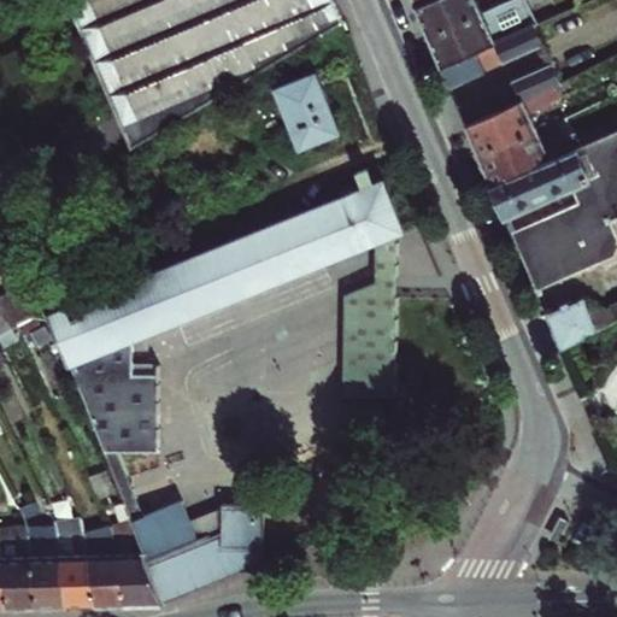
[(70,0),(134,147),(345,21),(336,0),(70,0)]
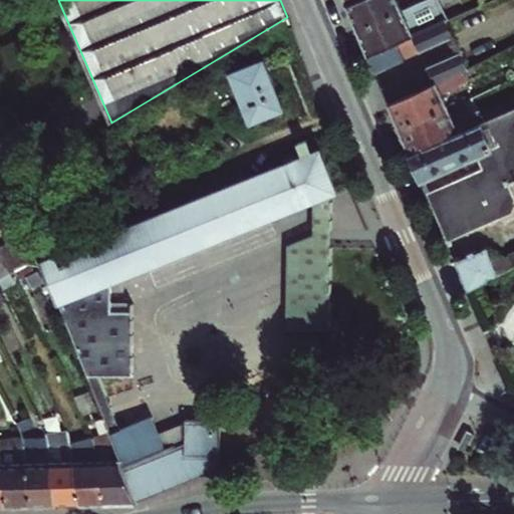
[(358,31),(404,10),(399,0),(358,0),(347,5),(358,31)]
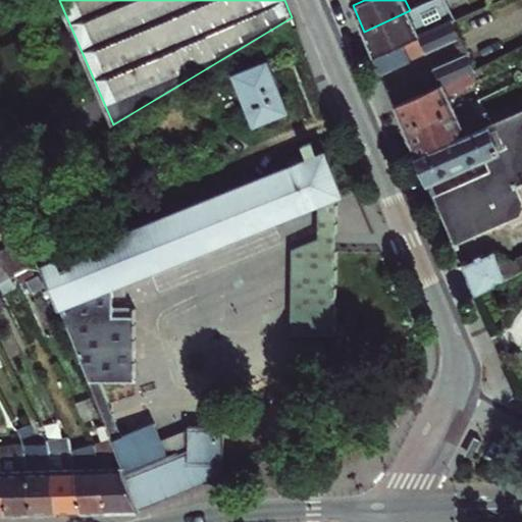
[(364,32),(374,57),(454,21),(457,19),(448,0),(432,0),(410,10),(364,32)]
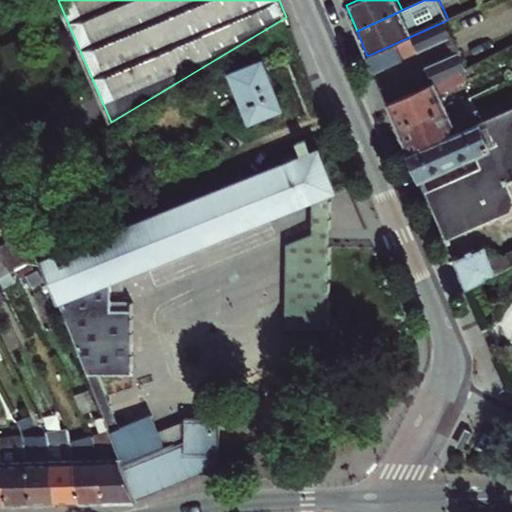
[(374,72),(454,38),(445,21),(367,56),(374,72)]
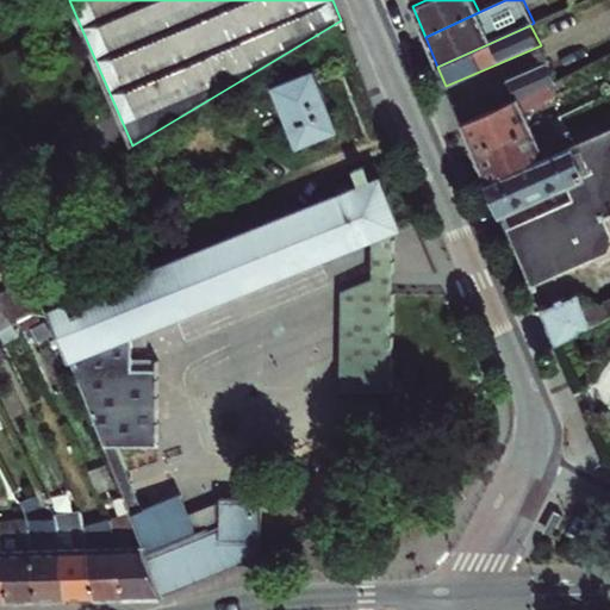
[(453,103),(462,124),(547,86),(556,81),(548,62),(453,103)]
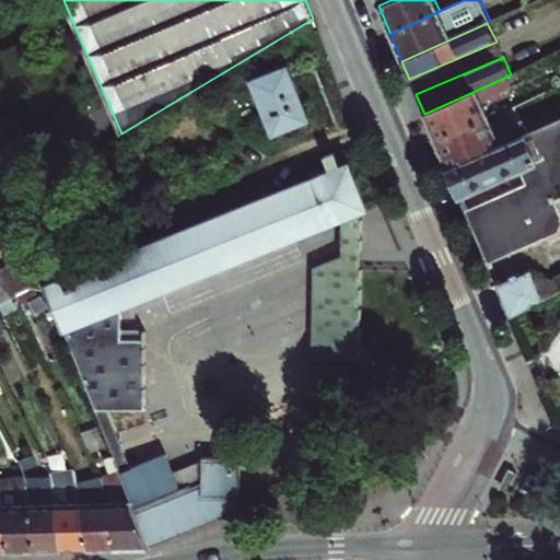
[(287,65),(249,80),(272,136),(310,120),(287,65)]
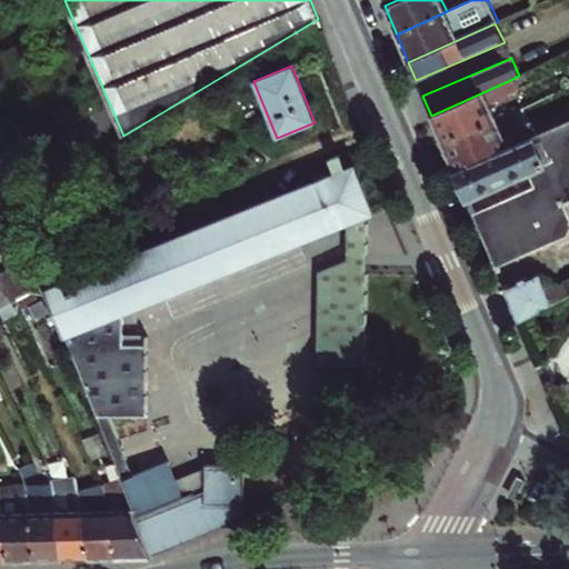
[(442,143),(497,119),(489,103),(516,91),(510,80),(431,116),(442,143)]
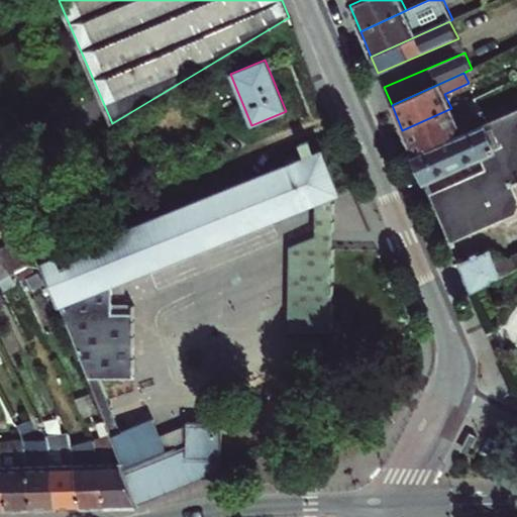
[(458,122),(451,108),(402,130),(413,154),(489,122),(484,111),(458,122)]
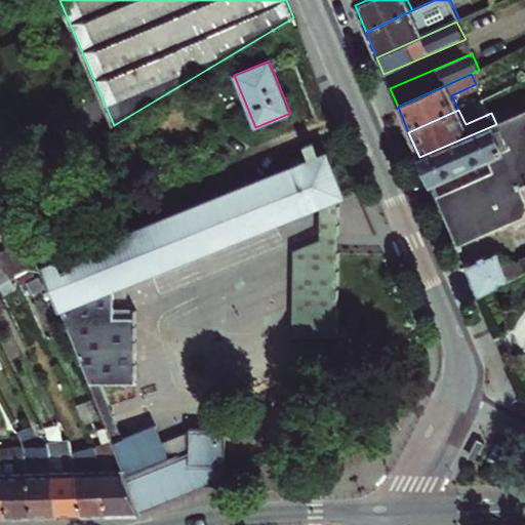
[(524,111),(496,124),(419,157),(430,182),(487,157),(494,174),(471,184),(476,195),(442,209),(457,247),(524,218),(524,214),(524,200),(520,189),(524,186),(524,111)]
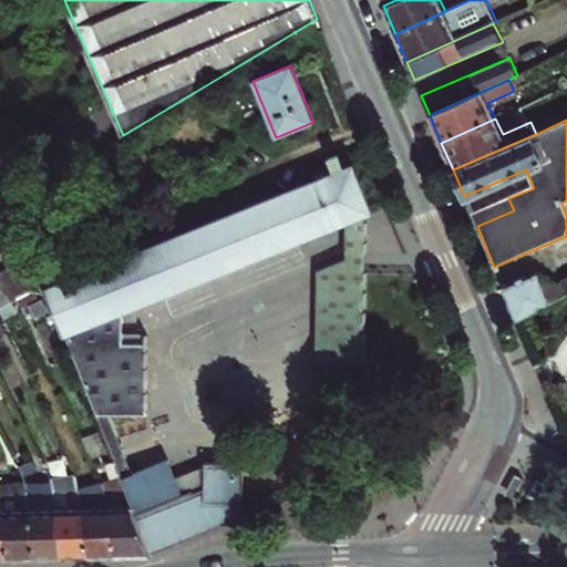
[(333,173),(343,168),(339,156),(329,160),(333,173)]
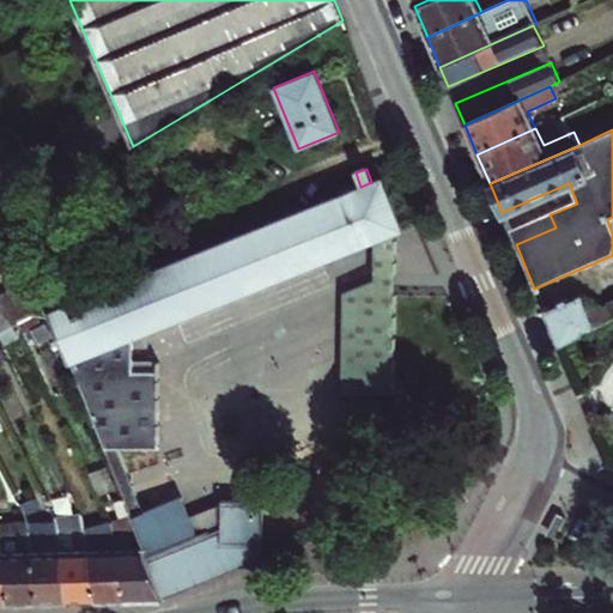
[(360,187),(48,311),(68,364),(131,339),(371,242),(393,234),(402,230),(382,178),(371,182),(360,187)]
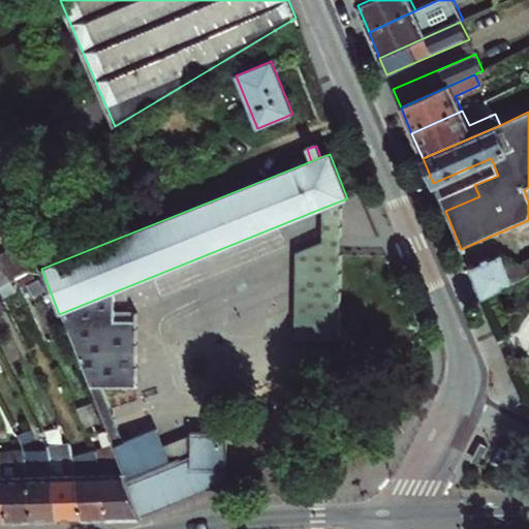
[(474,185),(440,199),(445,211),(479,196),(474,185)]
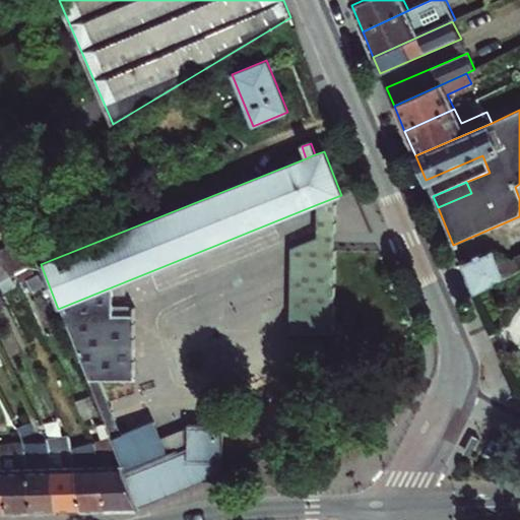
[(333,332),(333,198),(315,205),(316,238),(289,249),(288,332),(333,332)]
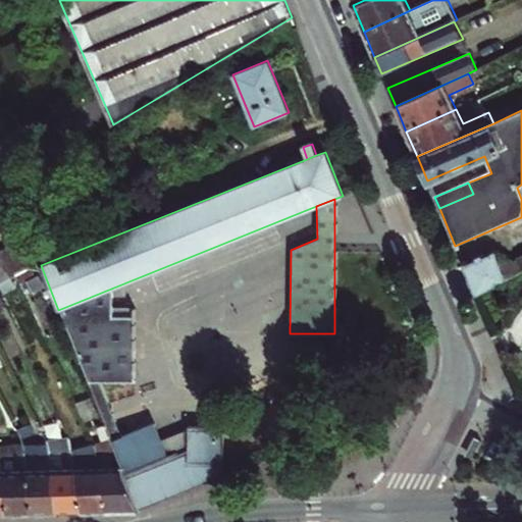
[(9,247),(0,251),(0,259),(9,277),(11,276),(15,274),(22,270),(9,247)]
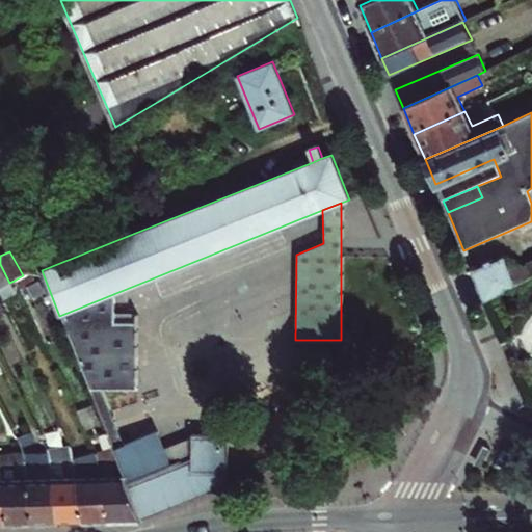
[(485,300),(522,282),(519,275),(513,277),(505,260),(504,257),(473,270),(485,300)]
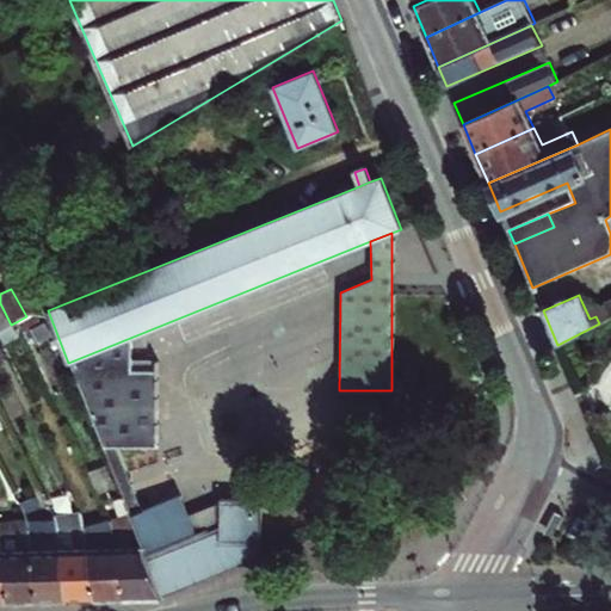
[(596,316),(599,323),(610,316),(610,310),(606,303),(599,304),(598,302),(594,303),(580,298),(590,319),(596,316)]
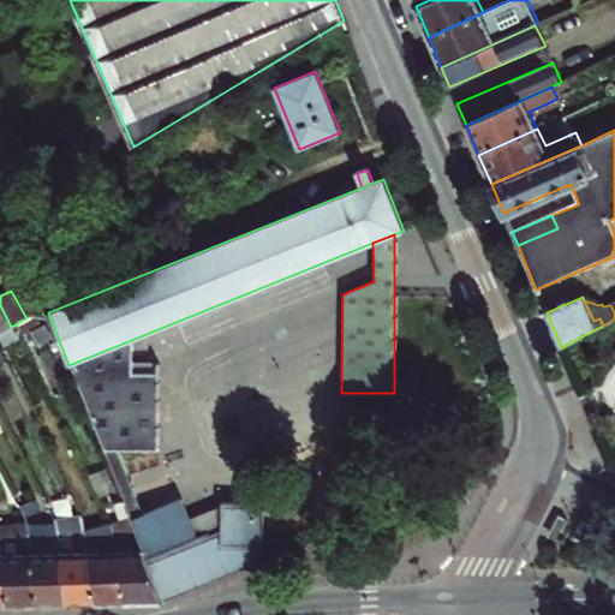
[(0,305),(0,332),(11,327),(0,305)]
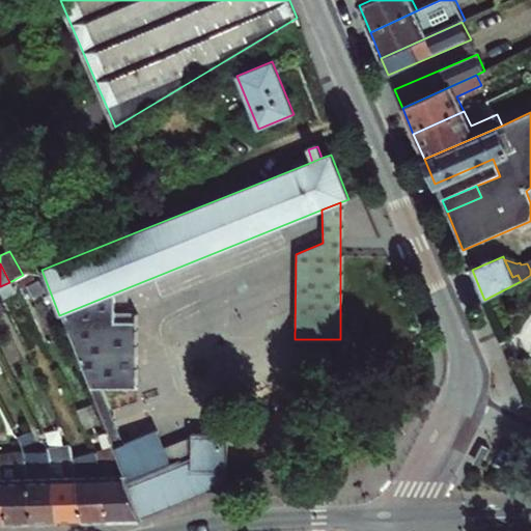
[(11,281),(20,300),(24,297),(16,279),(11,281)]
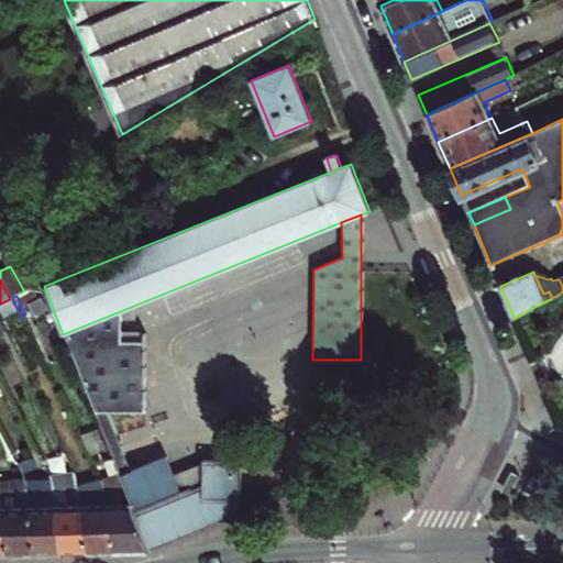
[(0,315),(1,319),(4,324),(21,318),(12,298),(10,299),(0,304),(0,315)]
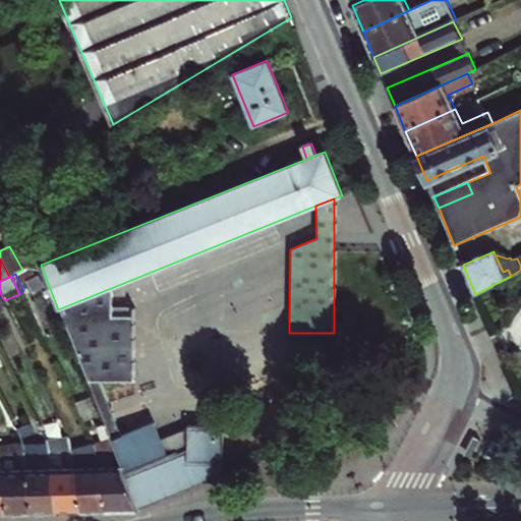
[(106,424),(112,440),(122,436),(100,381),(133,381),(132,306),(112,306),(111,288),(58,309),(78,359),(106,424)]
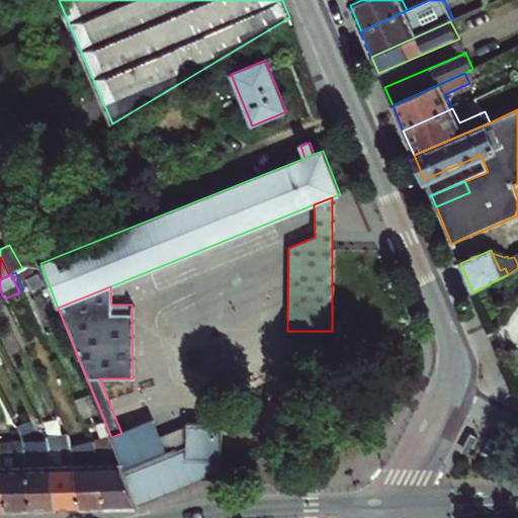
[(121,433),(111,437),(138,506),(138,507),(221,472),(222,473),(223,424),(187,423),(187,446),(177,450),(176,448),(166,452),(159,435),(154,421),(121,433)]
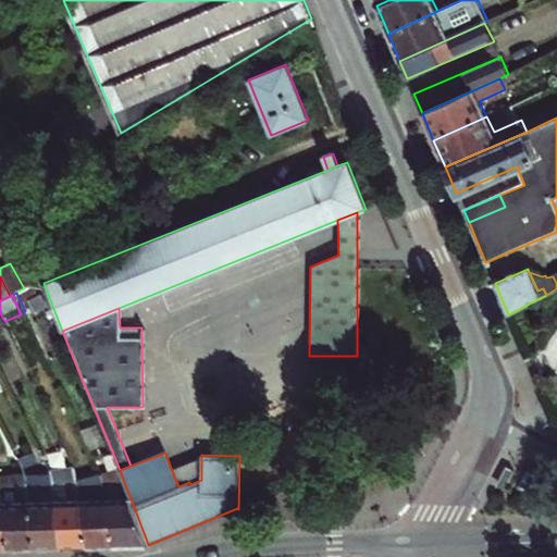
[(17,458),(25,474),(36,469),(28,454),(17,458)]
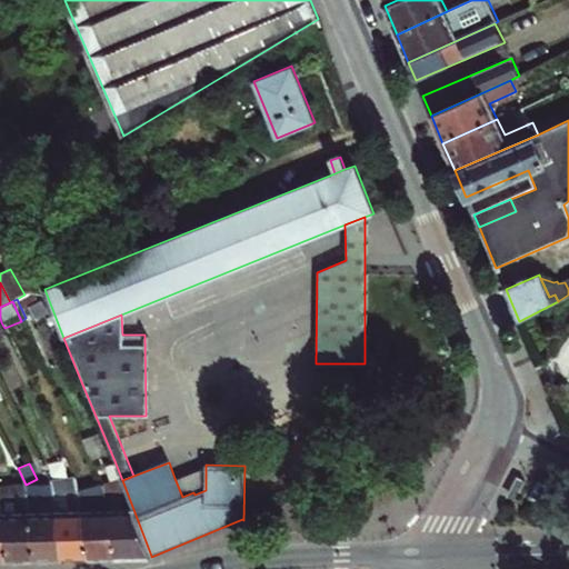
[(101,486),(120,557),(151,556),(122,480),(116,463),(106,467),(111,482),(101,486)]
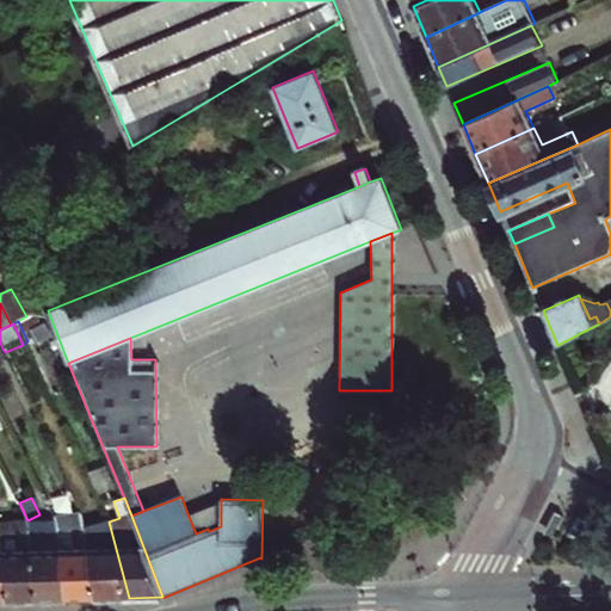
[(221,499),(187,513),(196,534),(208,529),(209,531),(221,526),(221,499)]
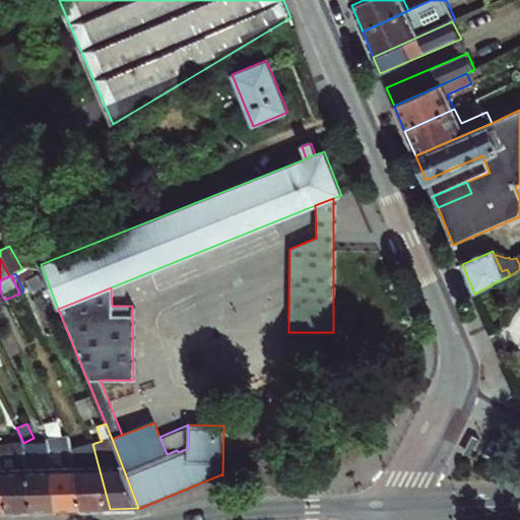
[(68,437),(46,442),(48,450),(70,445),(70,441),(68,437)]
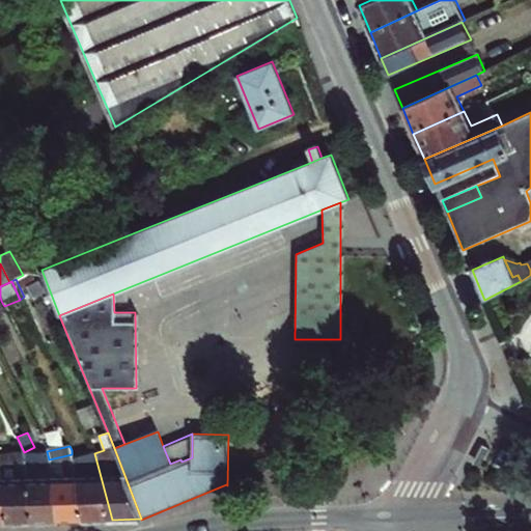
[(23,452),(0,454),(0,455),(7,523),(32,522),(24,460),(23,452)]
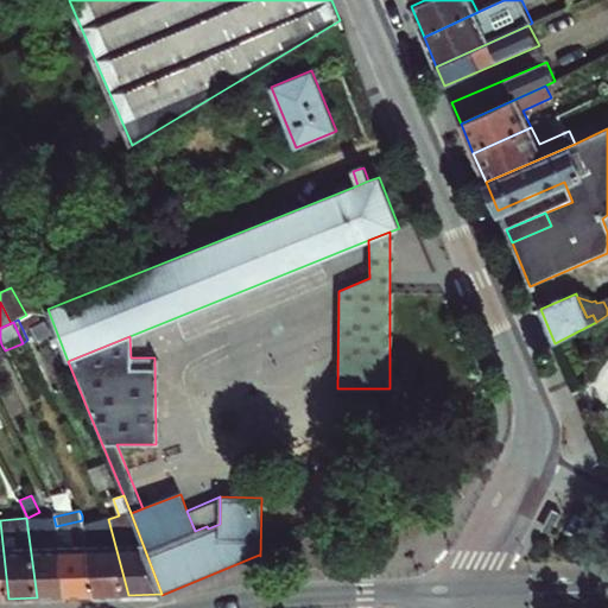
[(108,519),(83,525),(95,596),(128,595),(108,519)]
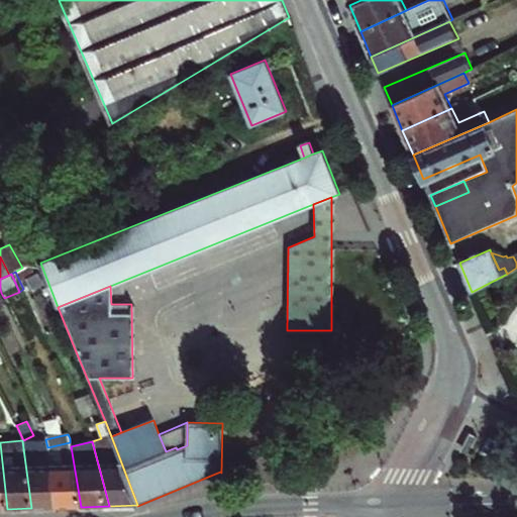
[(70,442),(47,447),(57,508),(81,507),(71,446),(70,442)]
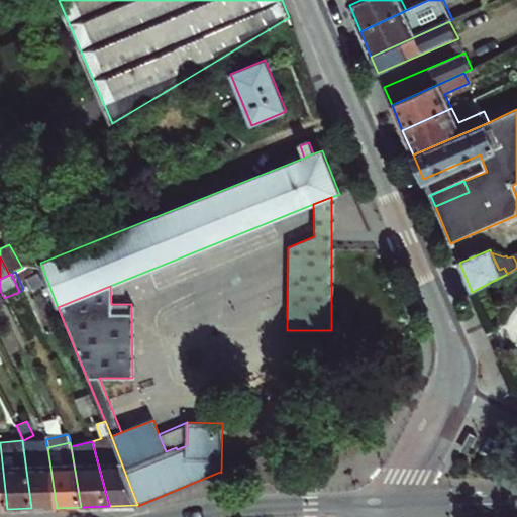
[(31,508),(57,508),(47,447),(23,448),(31,508)]
